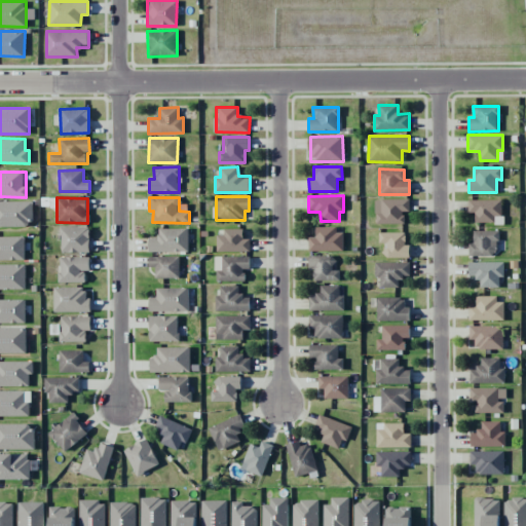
[(409,199),(375,199),(375,224),(404,224),(404,212),(410,212),(409,199)]
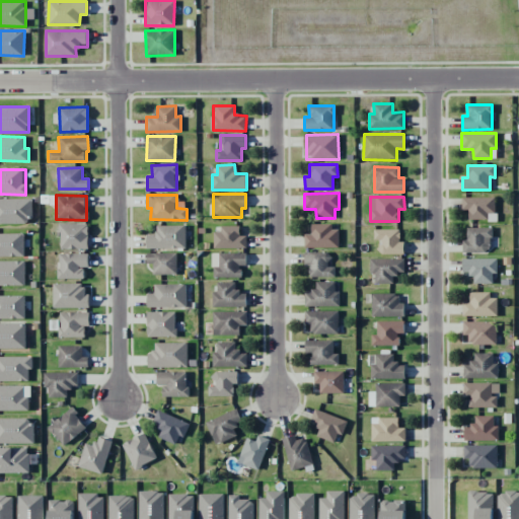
[(462,198),(462,210),(468,210),(468,220),(488,219),(488,213),(495,213),(495,198),(462,198)]
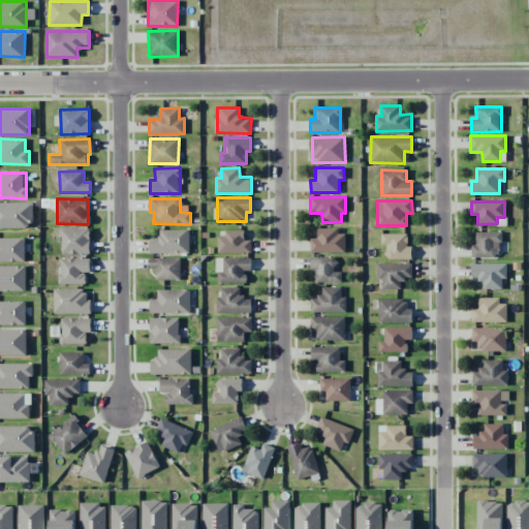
[(32,203),(0,203),(0,227),(32,228),(32,203)]
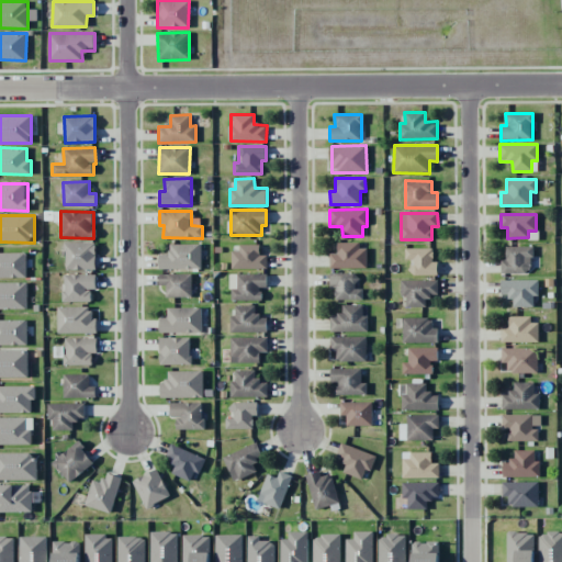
[(367,248),(359,248),(359,242),(337,242),(338,254),(329,254),(330,269),(367,268),(367,248)]
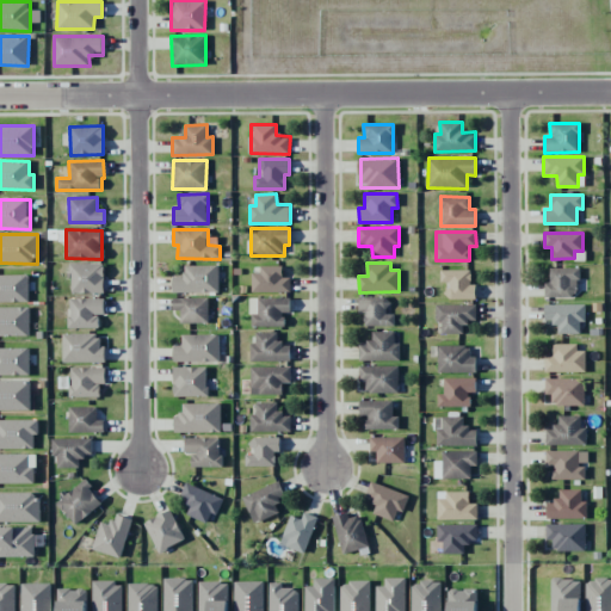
[(104,264),(71,264),(72,295),(104,294),(104,264)]
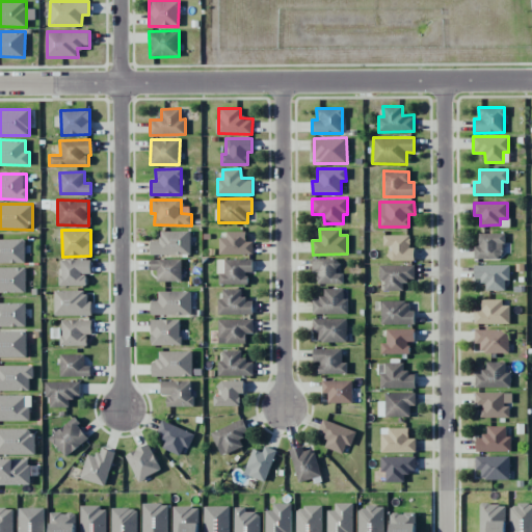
[(190,231),(161,231),(161,241),(151,241),(151,255),(190,255),(190,231)]
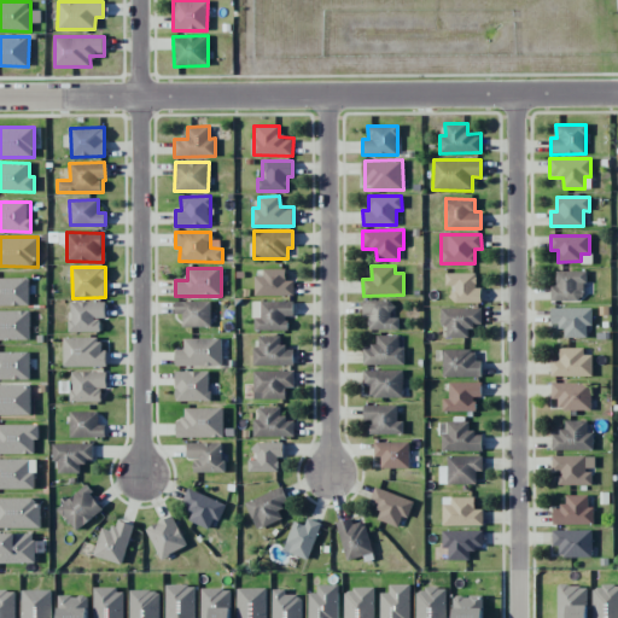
[(293,280),(285,281),(285,268),(262,269),(262,275),(254,277),(255,296),(293,295),(293,280)]
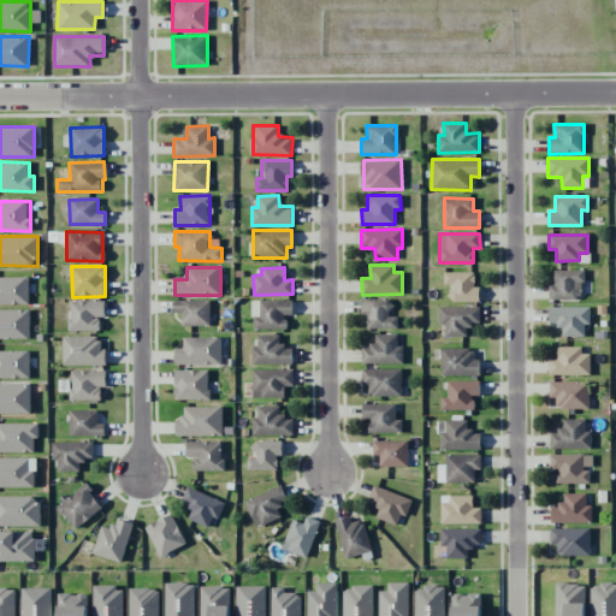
[(582,270),(555,271),(555,285),(549,285),(549,301),(582,300),(582,270)]
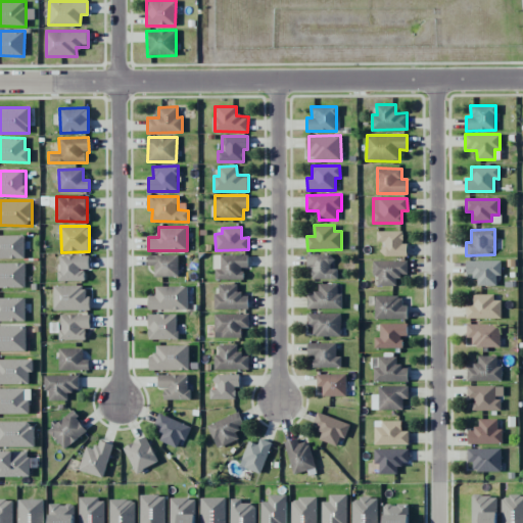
[(403,232),(377,231),(377,241),(383,241),(382,256),(407,256),(408,242),(402,242),(403,232)]
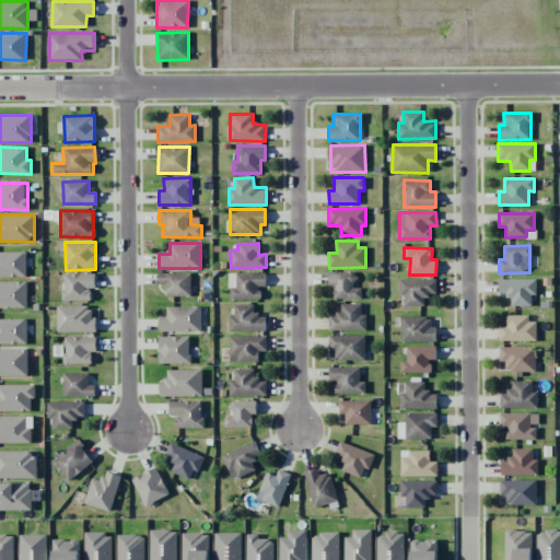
[(0,276),(26,277),(26,252),(0,252),(0,276)]
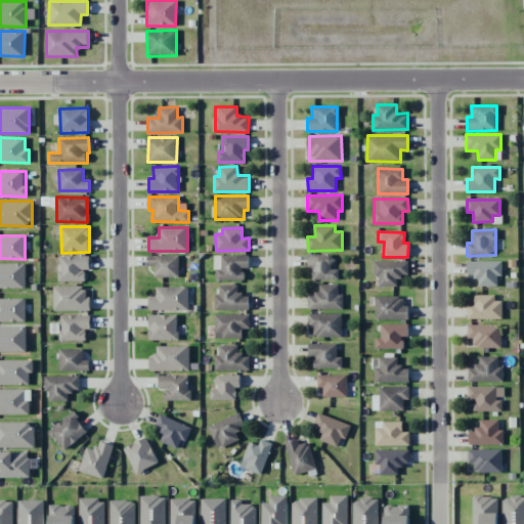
[(155,277),(179,277),(178,255),(148,256),(148,266),(155,266),(155,277)]
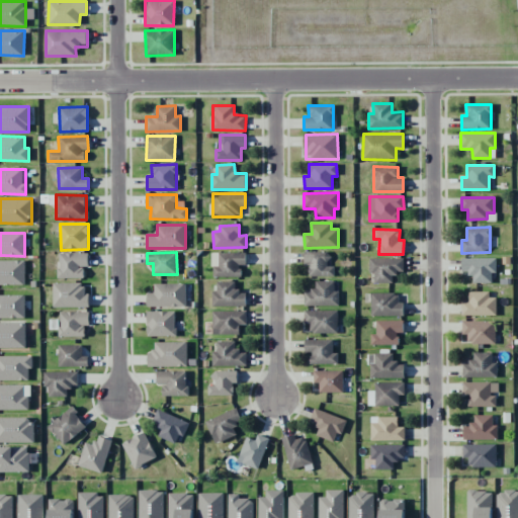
[(246,252),(211,253),(212,277),(241,277),(241,265),(246,265),(246,252)]
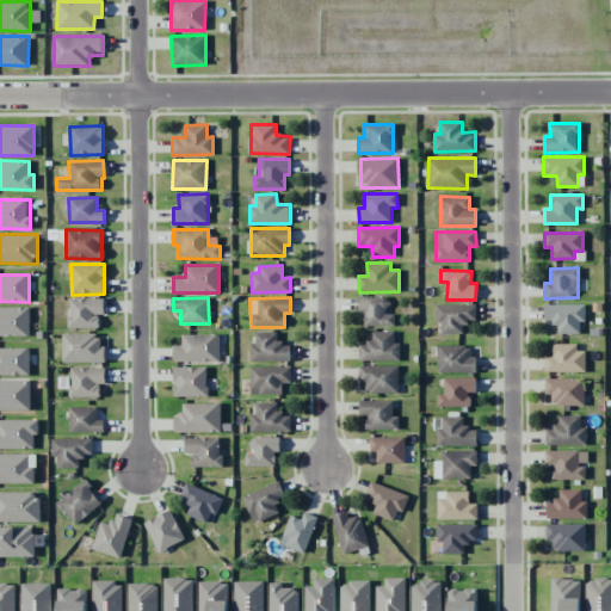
[(392,297),(358,297),(359,312),(364,312),(364,327),(393,326),(392,297)]
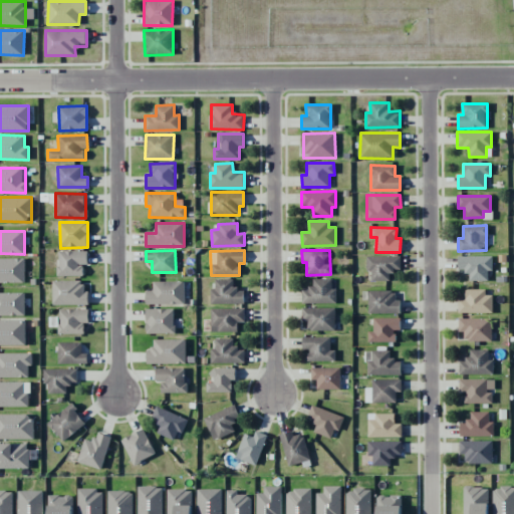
[(87,251),(58,252),(58,276),(83,275),(82,264),(87,264),(87,251)]
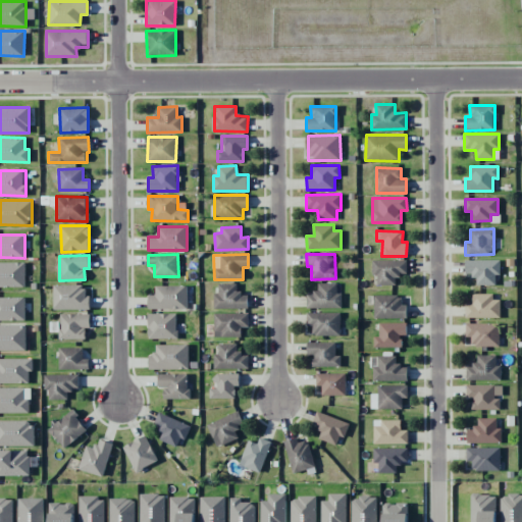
[(407,260),(372,260),(372,276),(377,276),(376,285),(396,285),(396,275),(407,275),(407,260)]
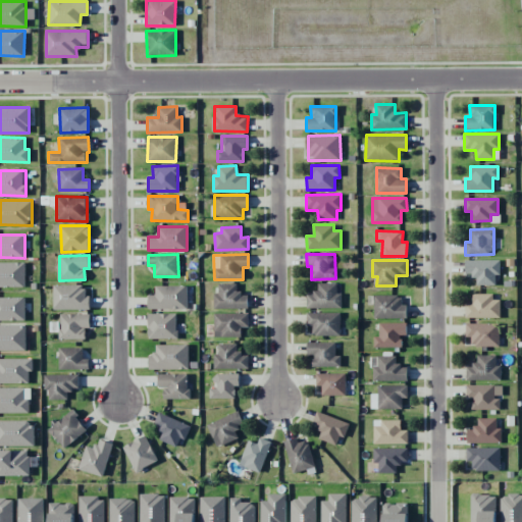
[(500,260),(465,260),(466,275),(476,275),(476,285),(496,284),(496,275),(500,275),(500,260)]
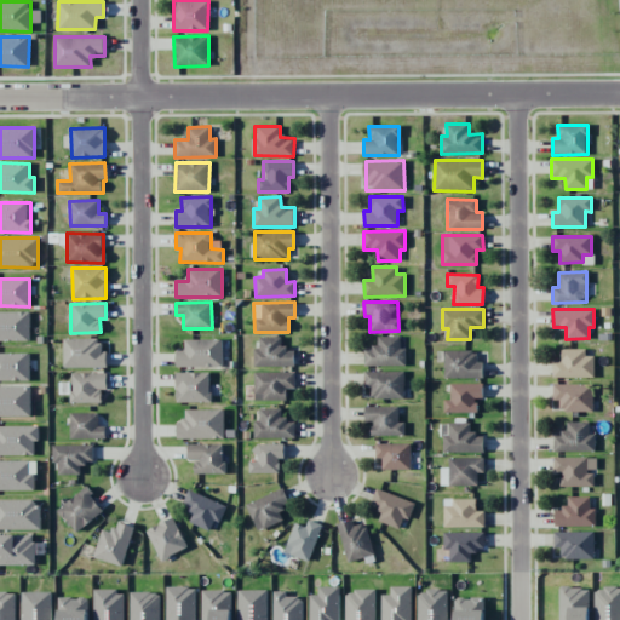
[(30,313),(0,311),(0,340),(30,342),(30,313)]
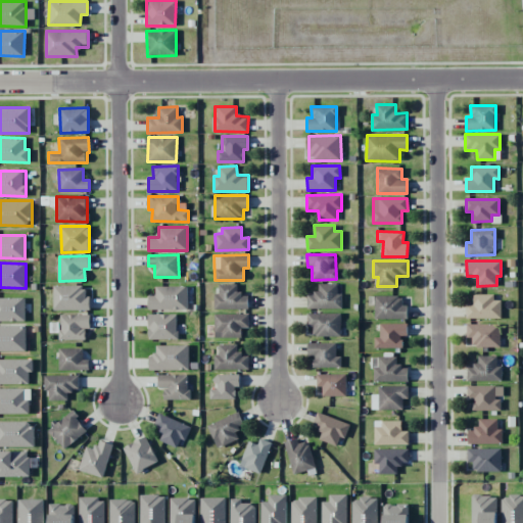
[(307,310),(342,308),(341,283),(318,284),(319,293),(307,293),(307,310)]
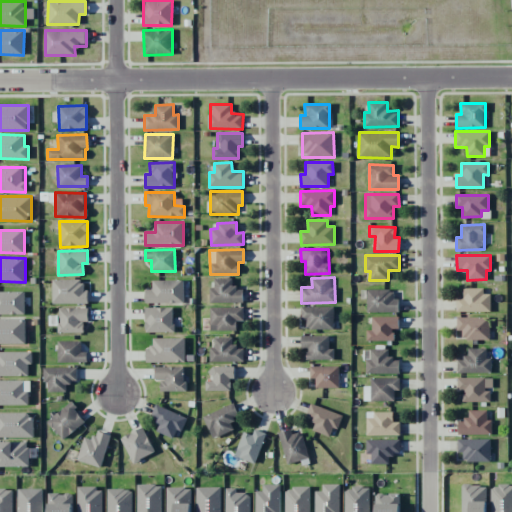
[(210,303),(244,303),(243,287),(232,287),(232,278),(214,279),(214,288),(209,288),(210,303)]
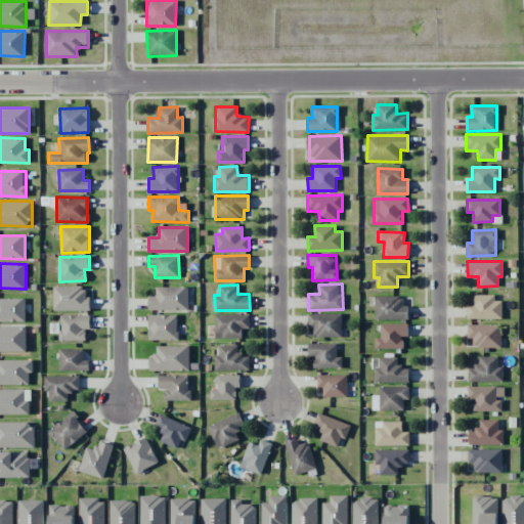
[(90,310),(90,296),(85,296),(85,286),(53,287),(54,311),(90,310)]
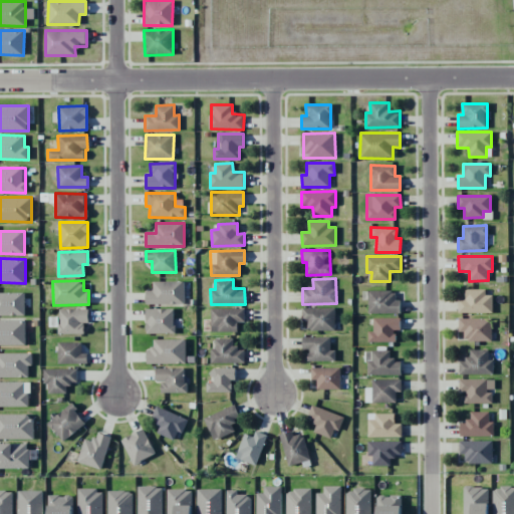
[(185,282),(154,281),(153,291),(147,291),(146,304),(185,305),(185,282)]
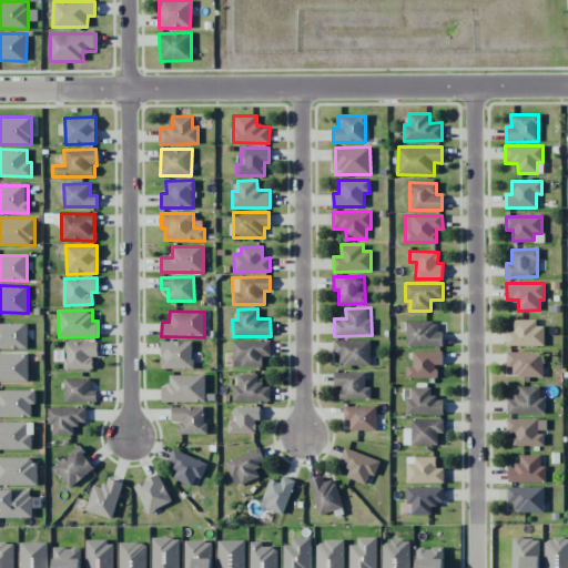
[(507,346),(544,345),(544,326),(536,326),(536,320),(515,320),(515,332),(507,332),(507,346)]
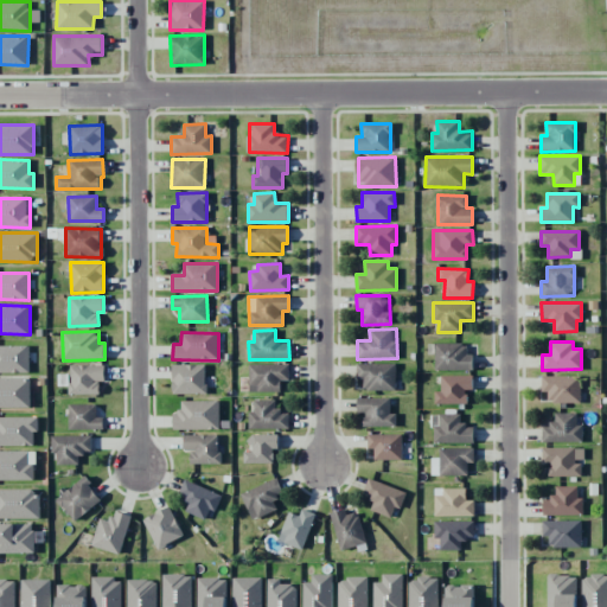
[(428,345),(428,355),(434,355),(435,371),(471,370),(471,344),(428,345)]
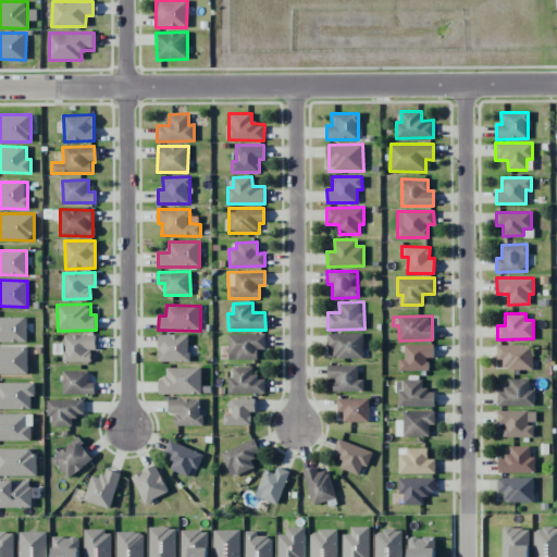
[(0,342),(27,342),(26,318),(0,317),(0,342)]
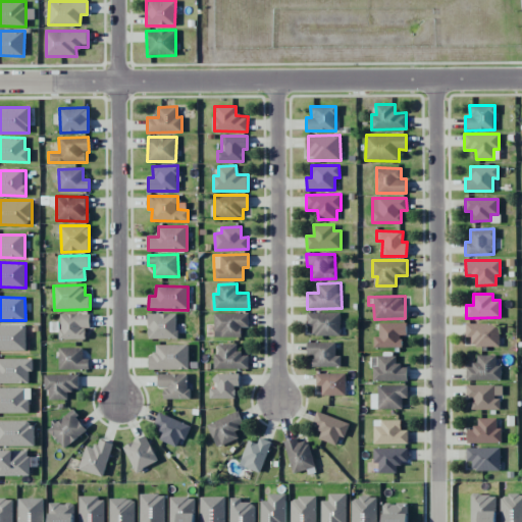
[(341,312),(307,313),(307,326),(313,326),(313,336),(341,336),(341,312)]
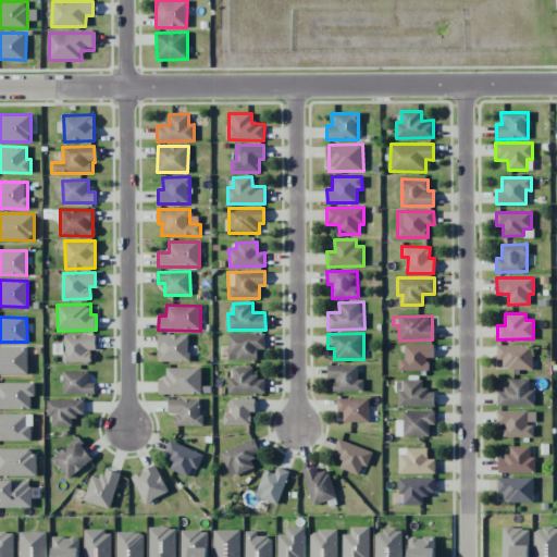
[(229,360),(258,360),(258,348),(265,348),(265,334),(229,334),(229,360)]
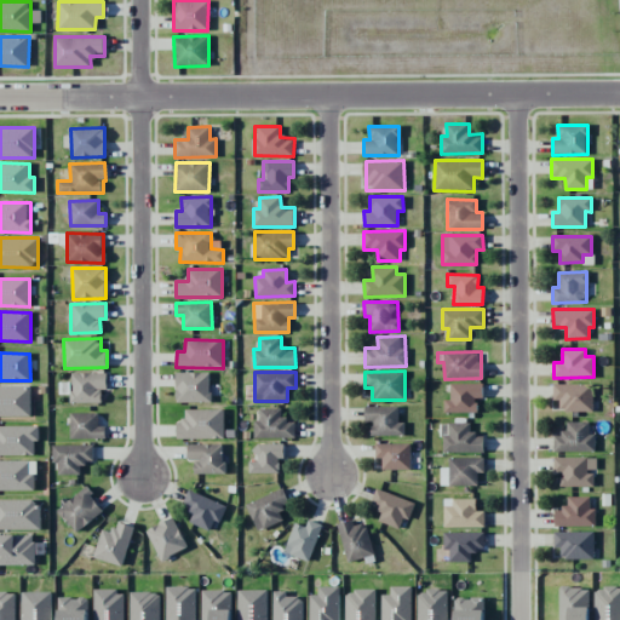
[(107,373),(70,373),(70,403),(102,403),(102,390),(107,390),(107,373)]
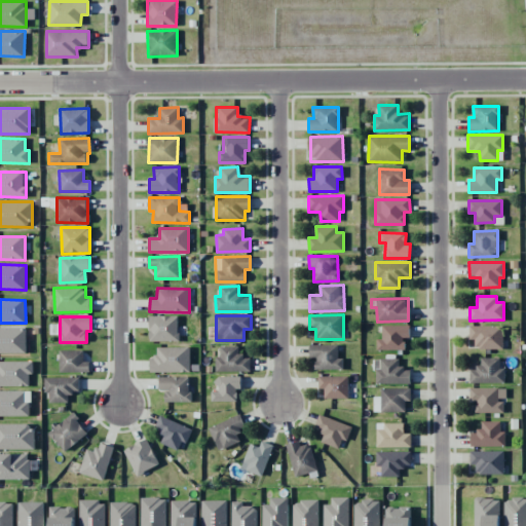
[(178,316),(149,316),(150,342),(178,341),(178,316)]
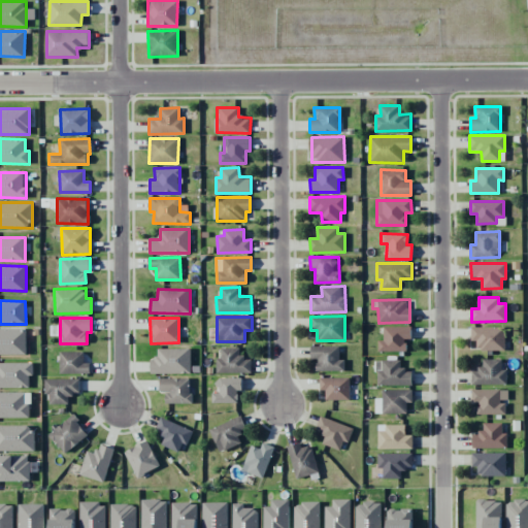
[(383,327),(384,340),(377,340),(378,352),(406,352),(406,339),(411,339),(411,327),(383,327)]
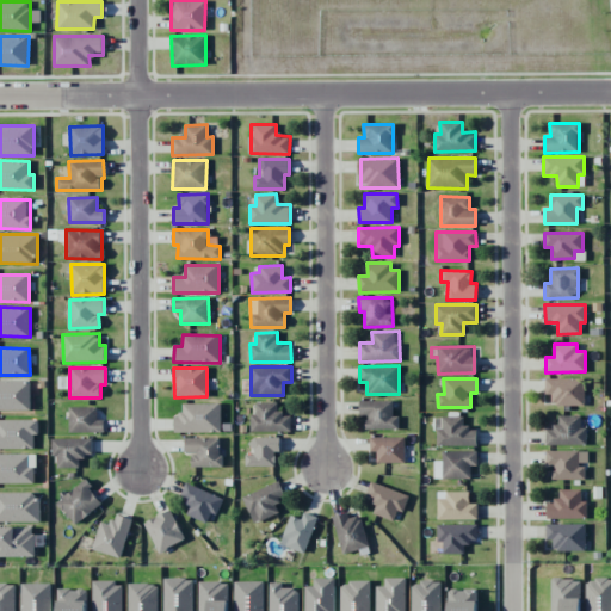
[(545,380),(545,395),(551,395),(551,406),(584,405),(584,378),(545,380)]
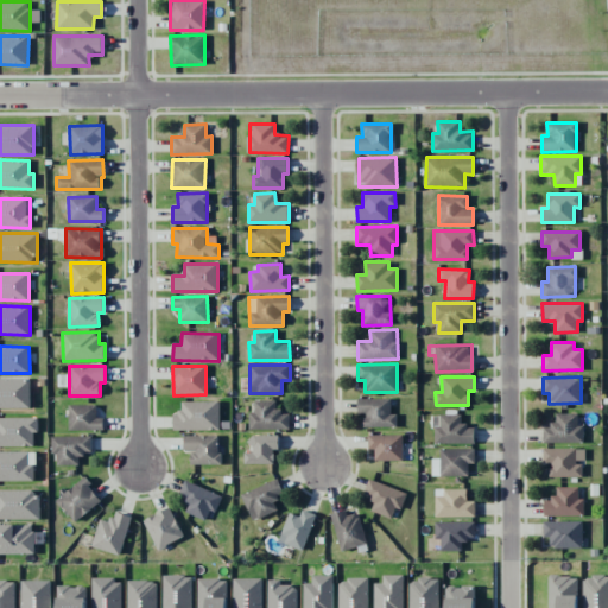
[(0,409),(30,407),(30,378),(0,378),(0,409)]
